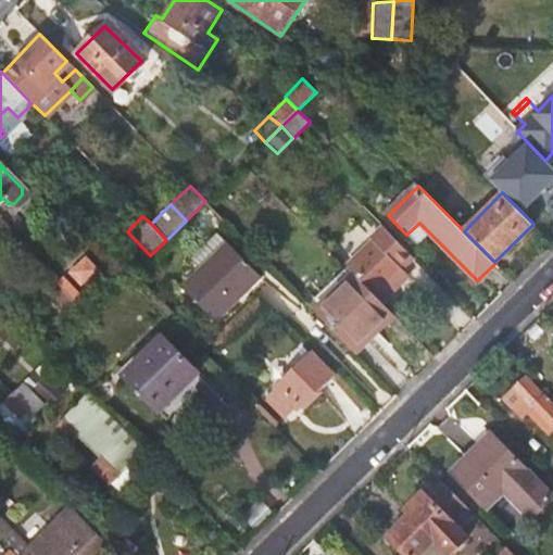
[(400,269),(413,257),(382,227),(371,238),(373,242),(346,267),(353,275),(377,299),(403,273),(400,269)]
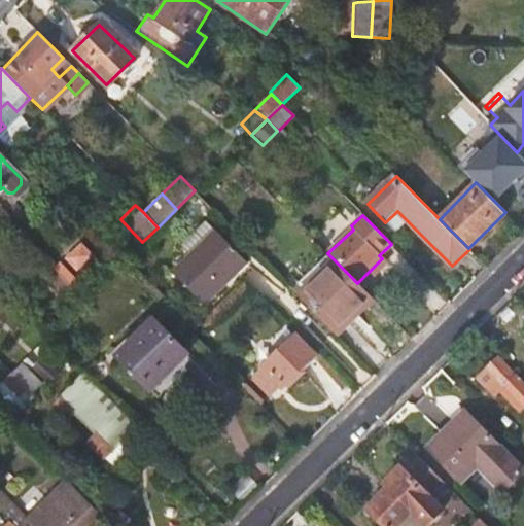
[(244,263),(214,233),(207,223),(181,249),(189,257),(172,274),(202,304),(244,263)]
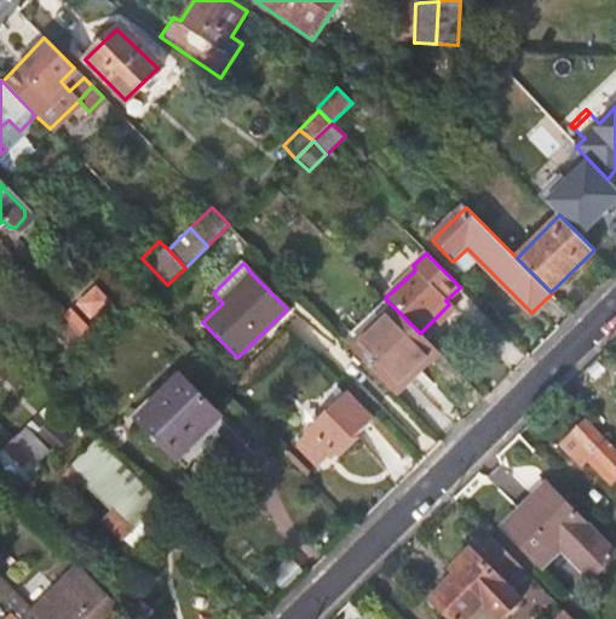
[(109,303),(96,290),(78,307),(91,320),(109,303)]
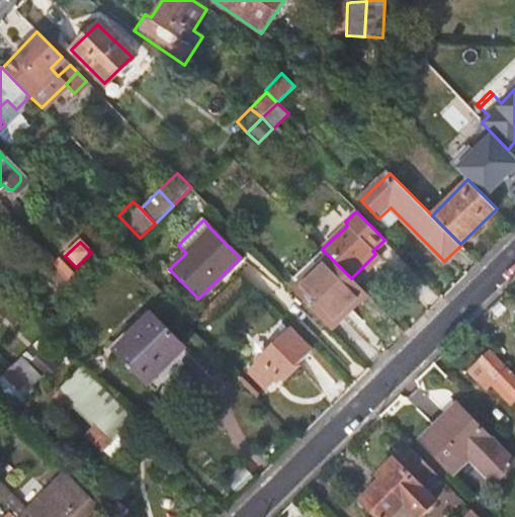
[(322,249),(285,283),(292,289),(329,256),(322,249)]
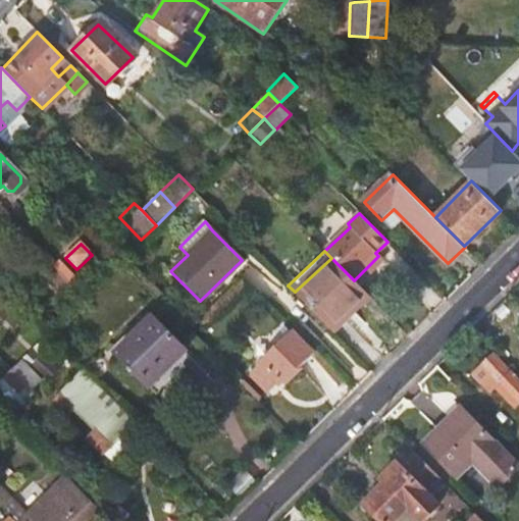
[(370,297),(354,280),(331,258),(295,292),(333,332),(370,297)]
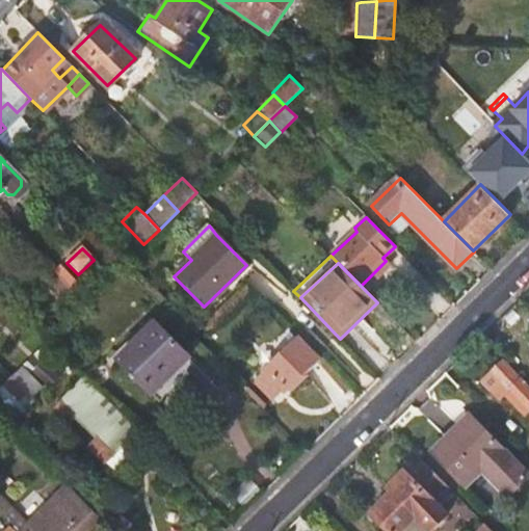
[(85,301),(57,275),(49,285),(61,298),(57,302),(71,316),(85,301)]
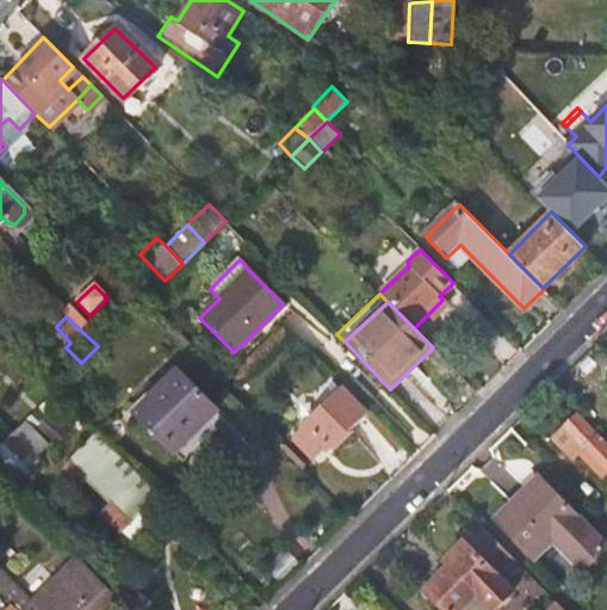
[(216,410),(178,371),(136,413),(173,451),(216,410)]
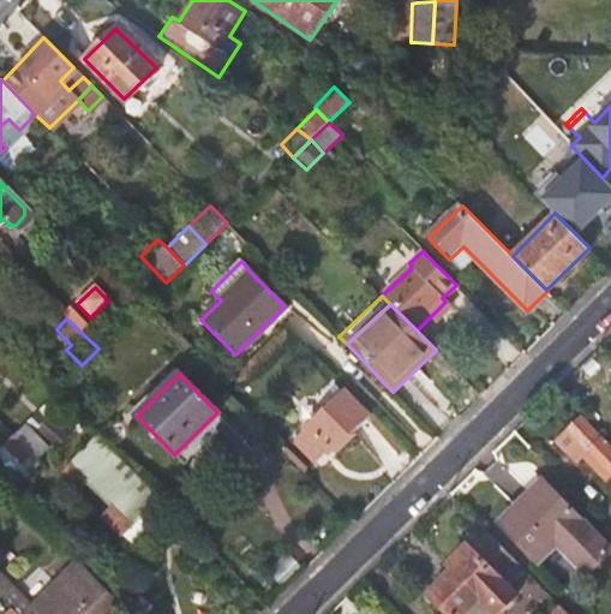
[(342,389),(305,428),(327,449),(346,430),(349,433),(367,415),(342,389)]
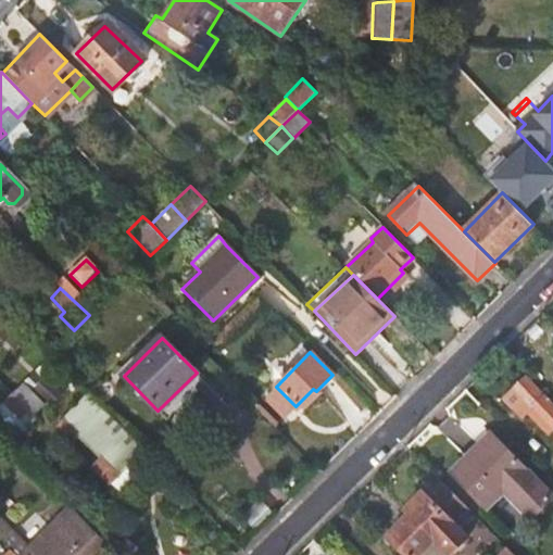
[(47,367),(42,361),(23,380),(28,387),(47,367)]
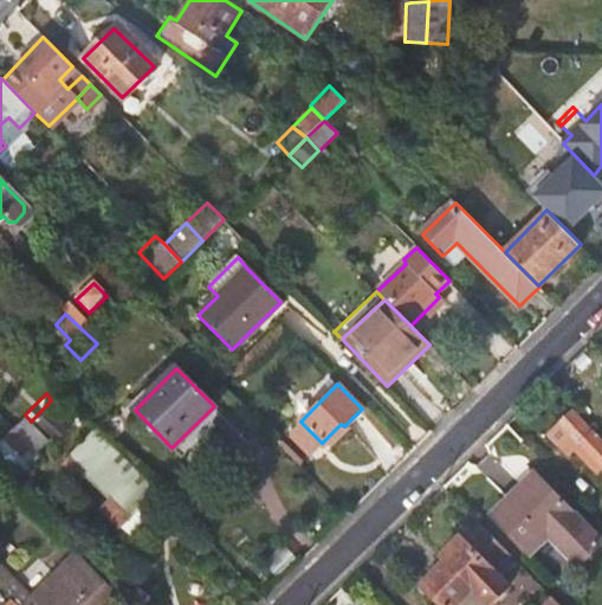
[(601,439),(571,410),(560,420),(571,433),(560,444),(568,454),(576,446),(580,442),(595,458),(601,464),(601,439)]
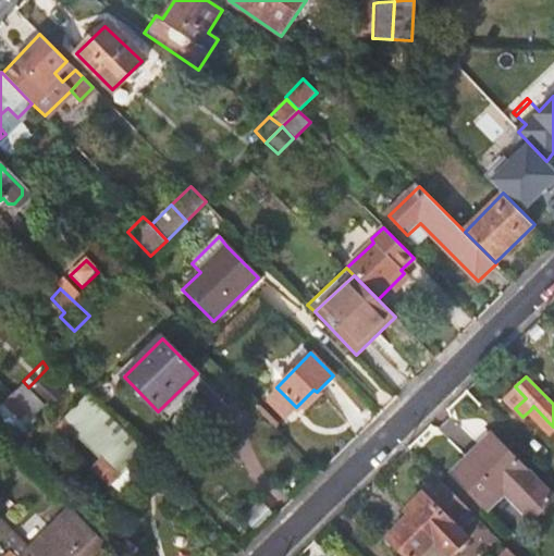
[(40,400),(28,387),(23,381),(11,392),(0,403),(0,425),(14,442),(29,427),(27,425),(36,417),(29,410),(40,400)]
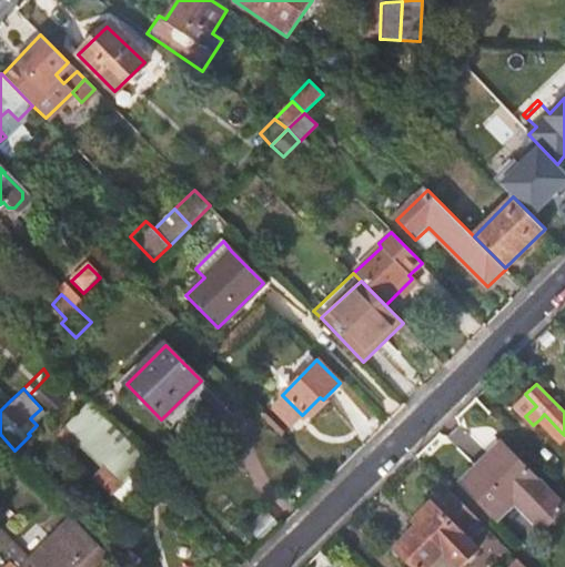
[(564,392),(564,391),(555,398),(564,407),(564,392)]
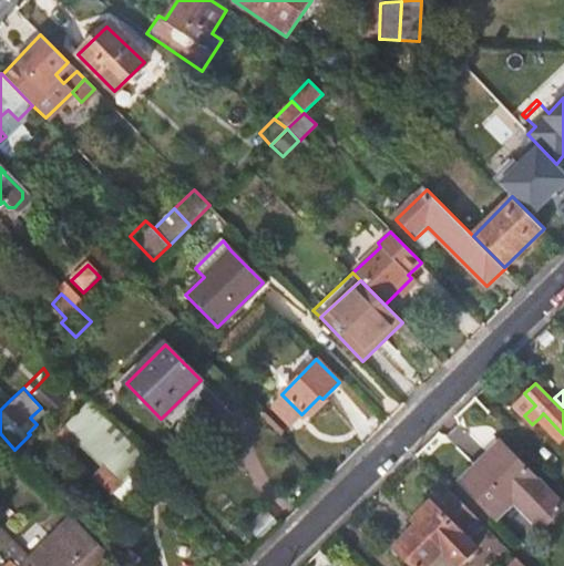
[(291,424),(301,414),(282,394),(272,403),(291,424)]
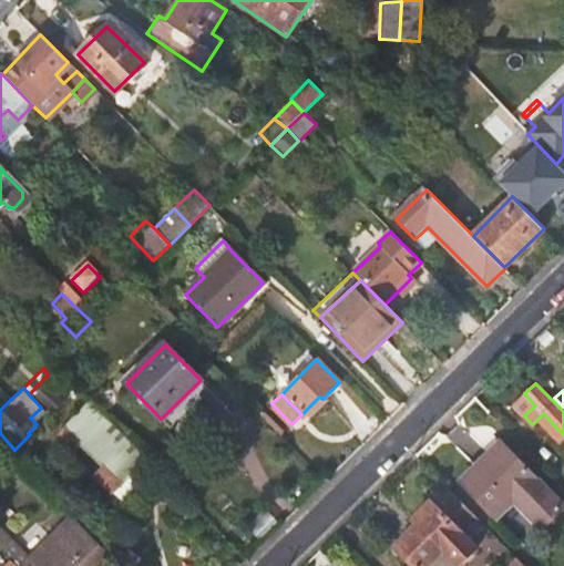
[(133,473),(147,459),(90,400),(58,432),(73,448),(83,439),(106,463),(103,466),(101,464),(92,473),(112,493),(127,477),(130,481),(134,476),(133,473)]
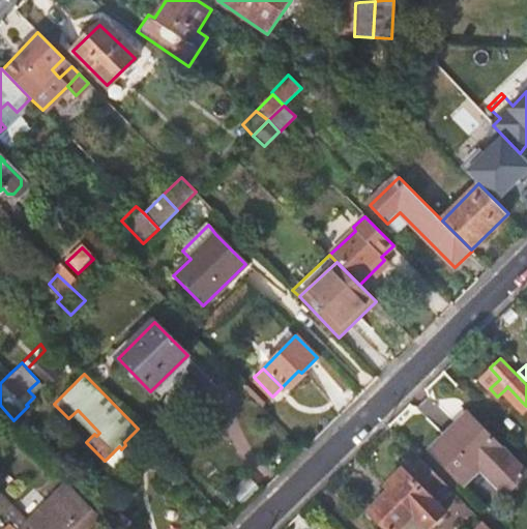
[(518,404),(521,401),(507,386),(504,390),(518,404)]
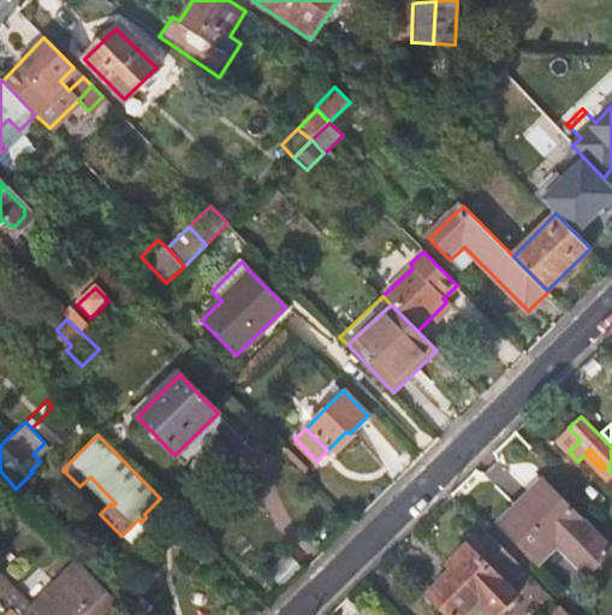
[(538,561),(557,543),(563,537),(575,550),(569,555),(588,574),(611,550),(544,480),(500,522),(538,561)]
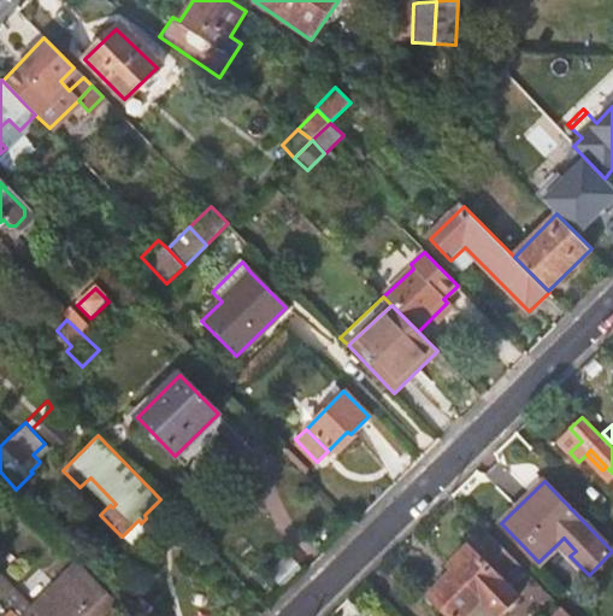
[(501,579),(519,561),(489,531),(429,592),(452,615),(495,615),(517,594),(501,579)]
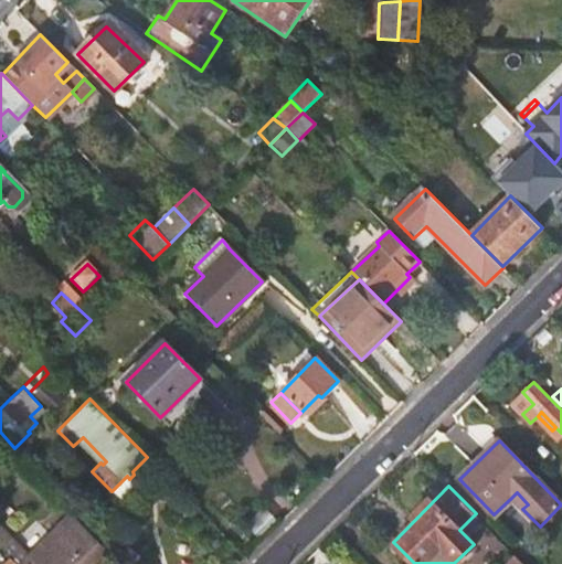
[(511,498),(522,509),(528,504),(517,492),(511,498)]
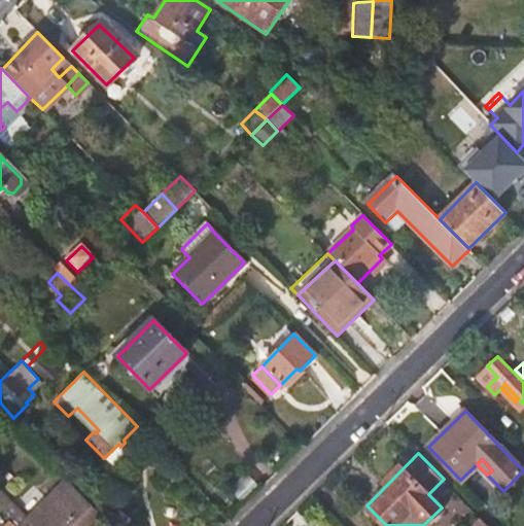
[(9,499),(0,507),(19,525),(86,525),(100,513),(67,479),(27,517),(9,499)]
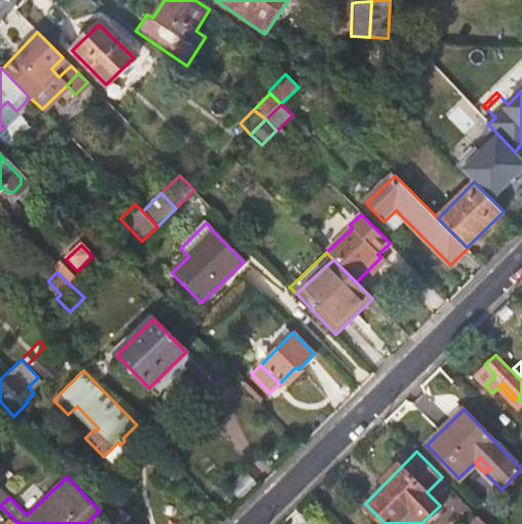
[(1,488),(0,489),(0,506),(9,497),(1,488)]
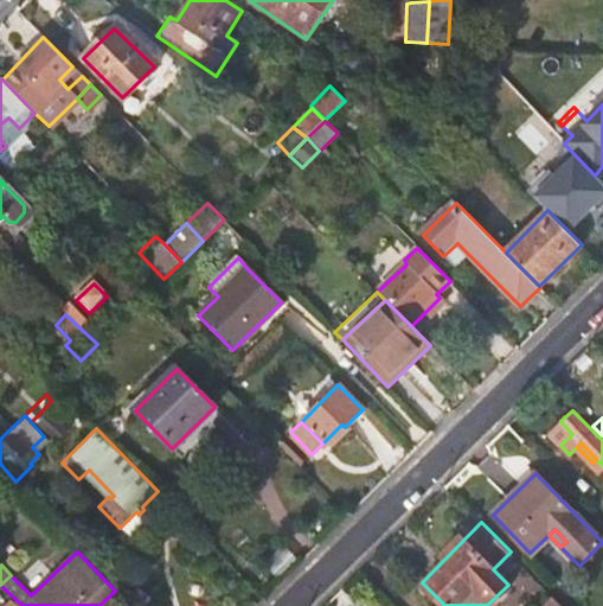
[(563,605),(553,595),(541,605),(563,605)]
